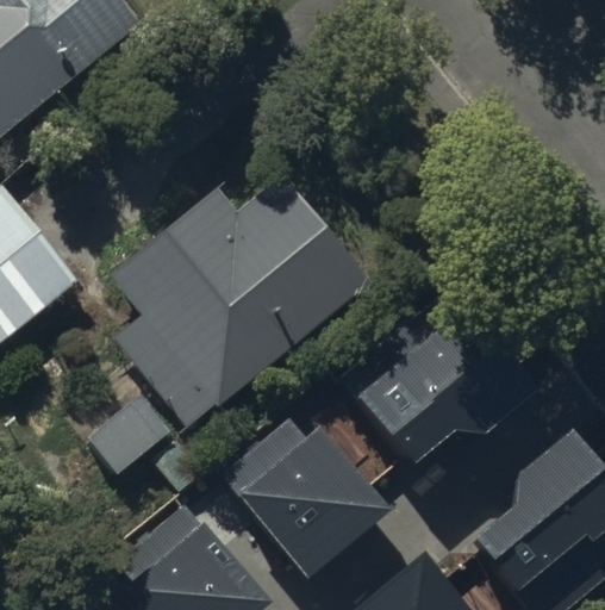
[(0,0),(0,137),(136,26),(113,0),(0,0)]
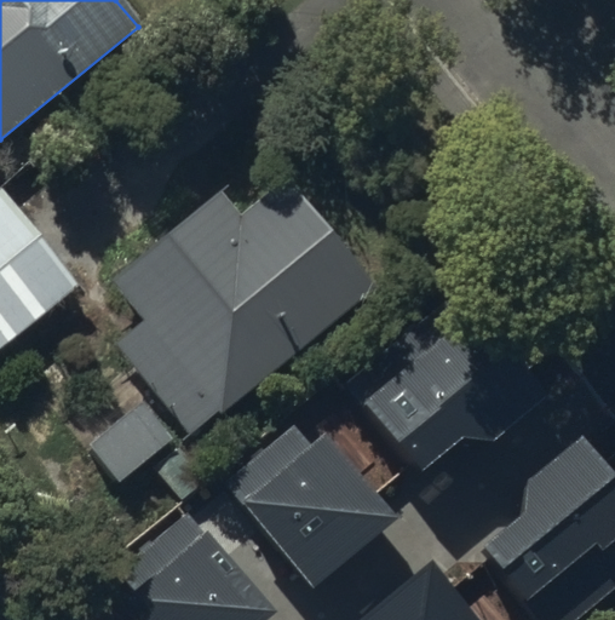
[(220,415),(375,288),(263,151),(108,280),(142,321),(115,343),(189,432),(217,409),(220,415)]
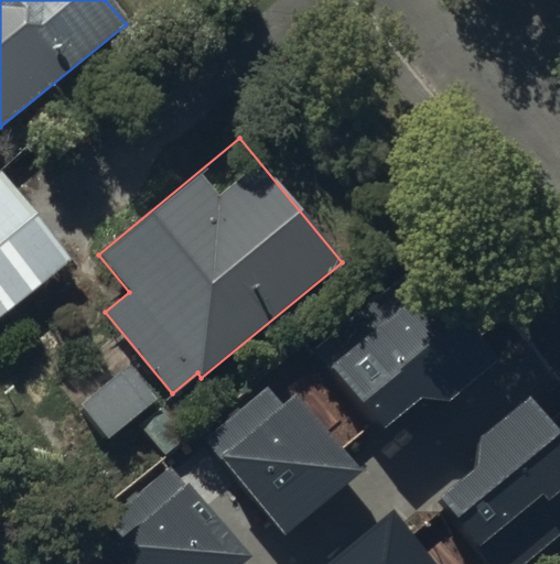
[(0,317),(73,259),(1,170),(0,170),(0,317)]
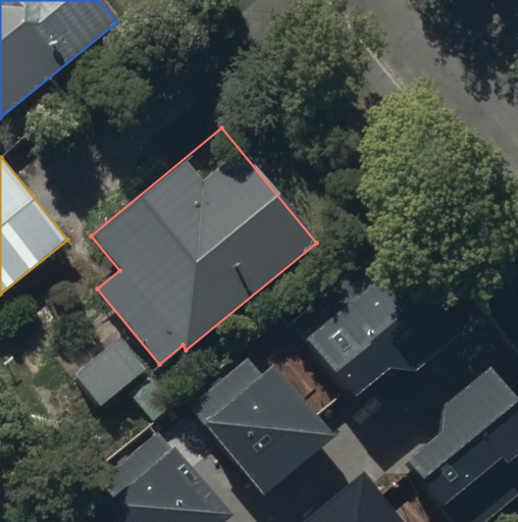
[(457,521),(517,473),(517,471),(435,373),(397,405),(384,390),(290,470),(318,505),(317,521),(457,521)]
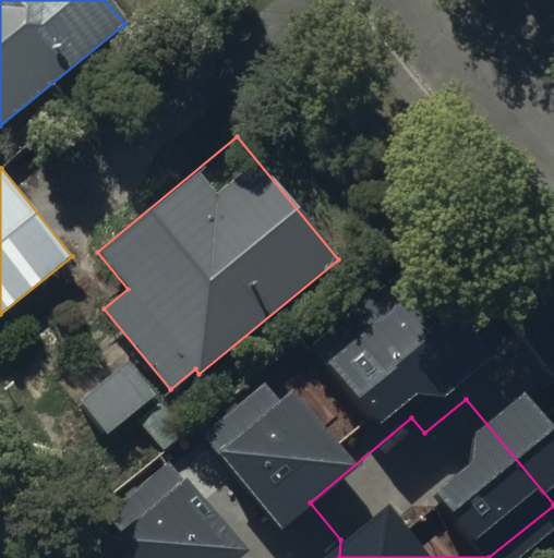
[(192,557),(202,557),(301,476),(244,409),(203,443),(193,431),(151,466),(159,477),(140,495),(192,557)]
